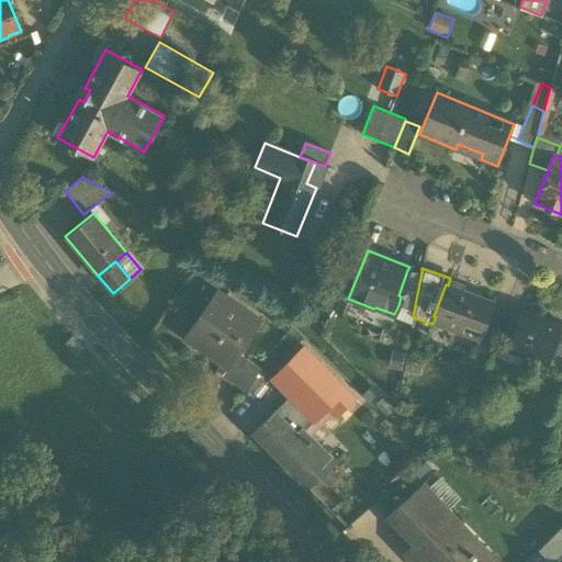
[(422,272),(407,270),(398,295),(401,296),(398,305),(414,311),(422,272)]
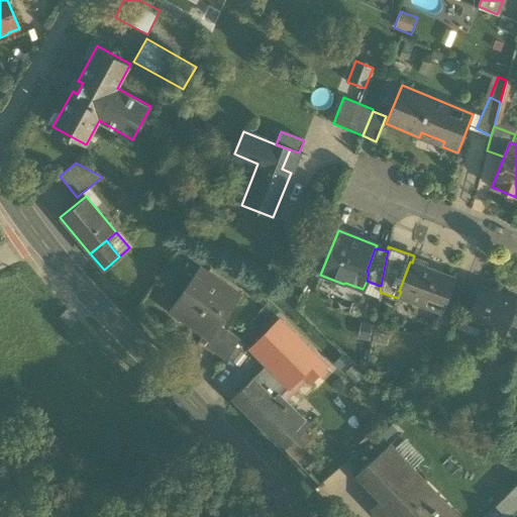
[(441,307),(442,307),(444,303),(453,281),(453,278),(412,263),(410,262),(399,291),(401,292),(441,307)]
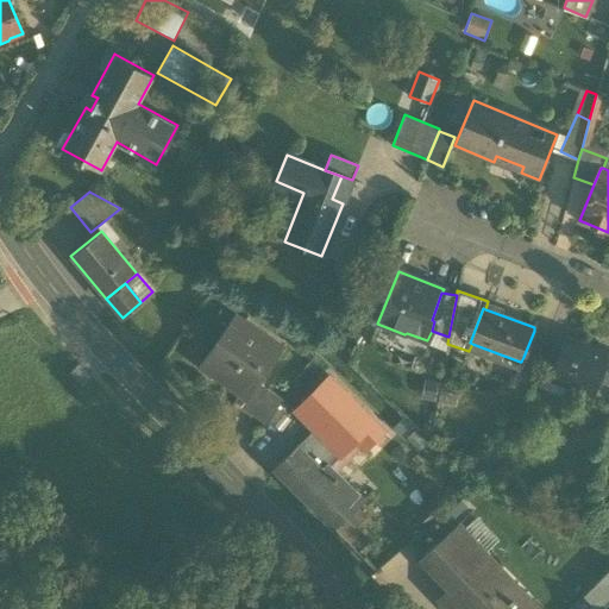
[(236,313),(224,331),(230,336),(243,318),(236,313)]
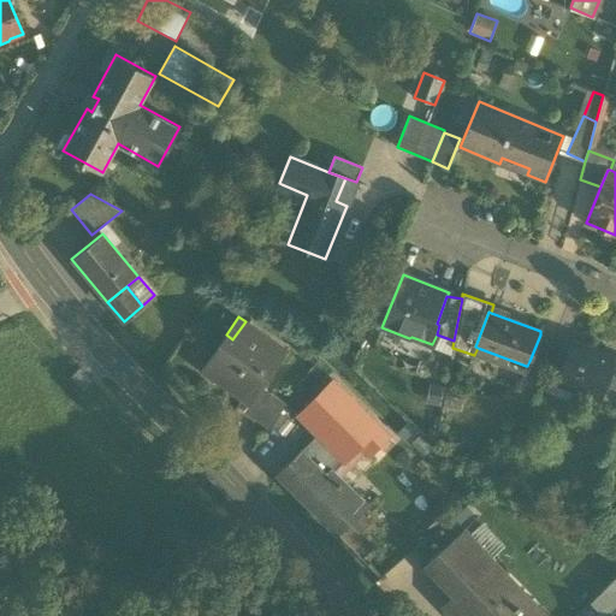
[(226,389),(243,401),(258,379),(264,384),(286,350),(246,321),(232,339),(226,335),(205,366),(230,384),(226,389)]
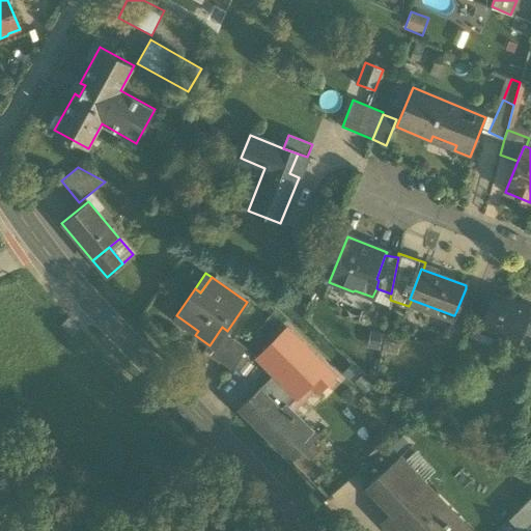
[(466,288),(456,311),(454,315),(453,315),(446,334),(459,339),(468,315),(477,292),(466,288)]
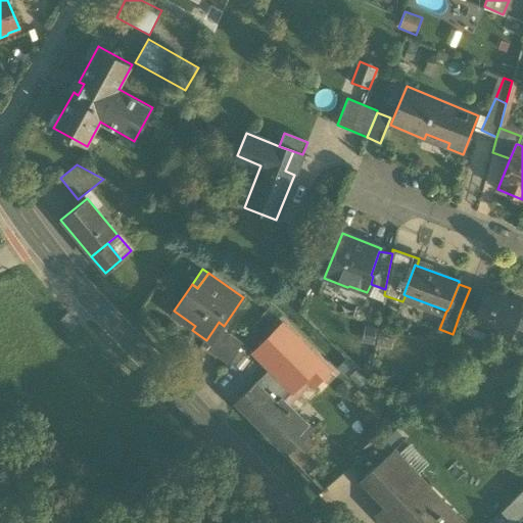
[(472,324),(510,338),(514,328),(522,307),(522,304),(522,303),(485,289),(472,324)]
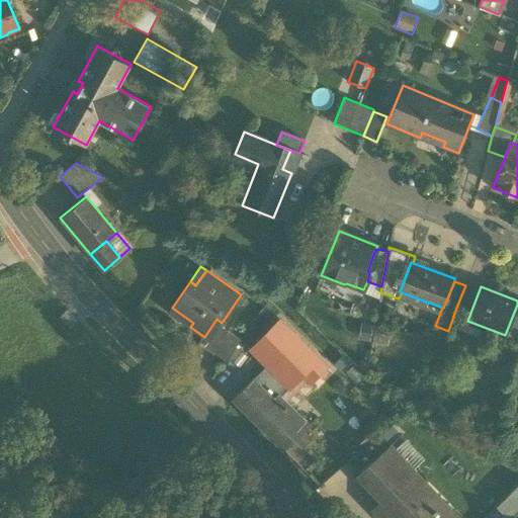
[(509,325),(517,328),(517,301),(517,305),(509,325)]
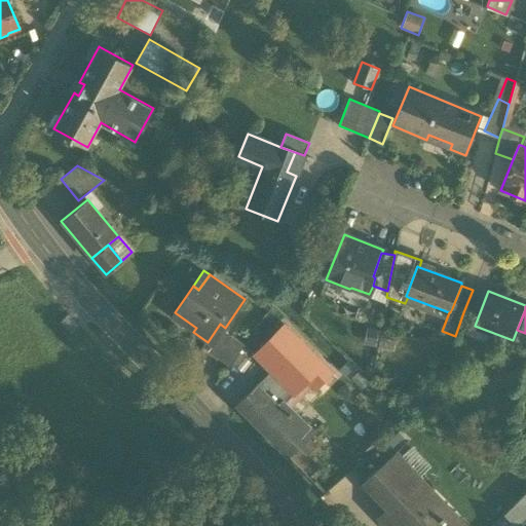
[(285,325),(255,354),(270,371),(275,375),(292,391),(294,395),(308,380),(315,388),(332,372),(285,325)]
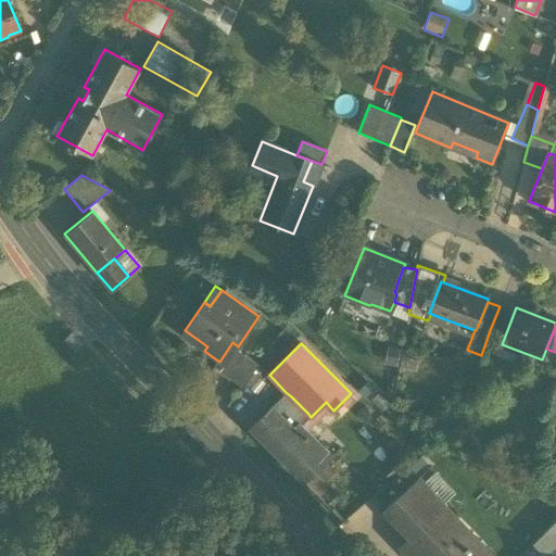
[(397,367),(401,349),(388,346),(384,365),(397,367)]
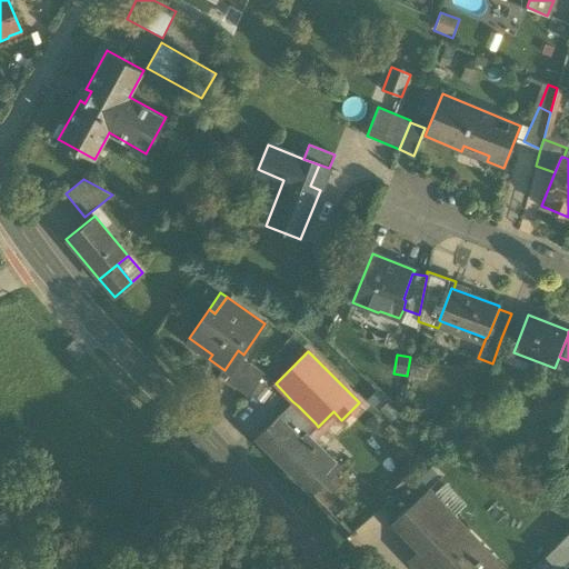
[(225,381),(248,397),(265,373),(241,357),(225,381)]
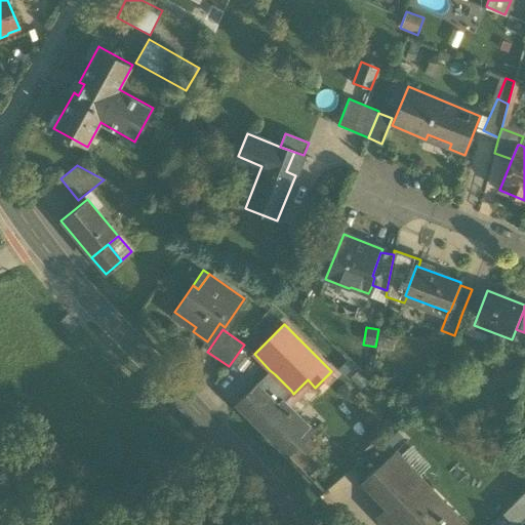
[(395,339),(378,336),(376,348),(393,351),(395,339)]
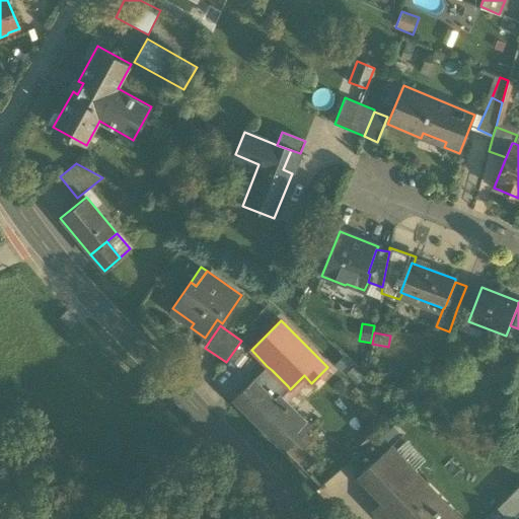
[(258,384),(272,370),(267,366),(253,379),(258,384)]
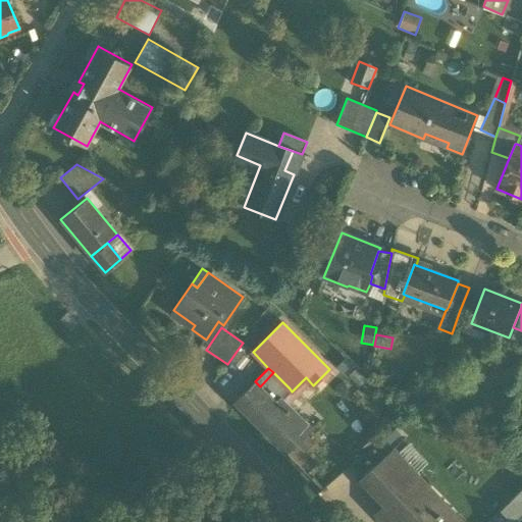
[(290,388),(273,372),(260,386),(276,403),(280,398),(290,388)]
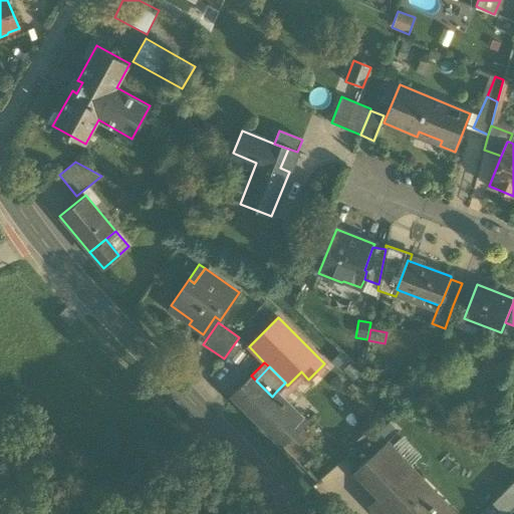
[(285,382),(276,392),(290,405),(311,382),(308,379),(301,371),(287,386),(285,382)]
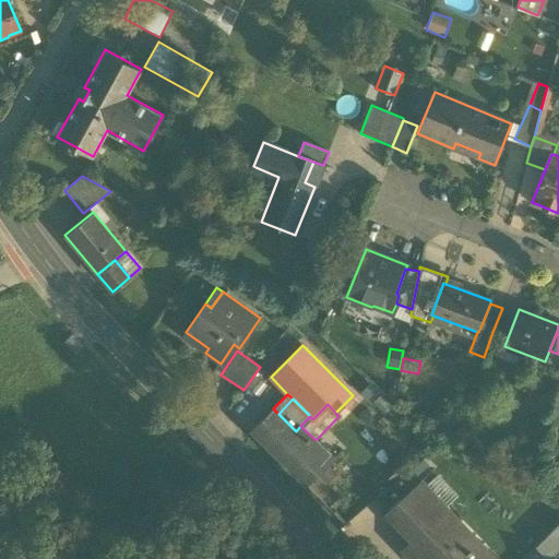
[(273,408),(250,430),(306,485),(335,459),(316,440),(300,426),(296,431),(278,414),(273,408)]
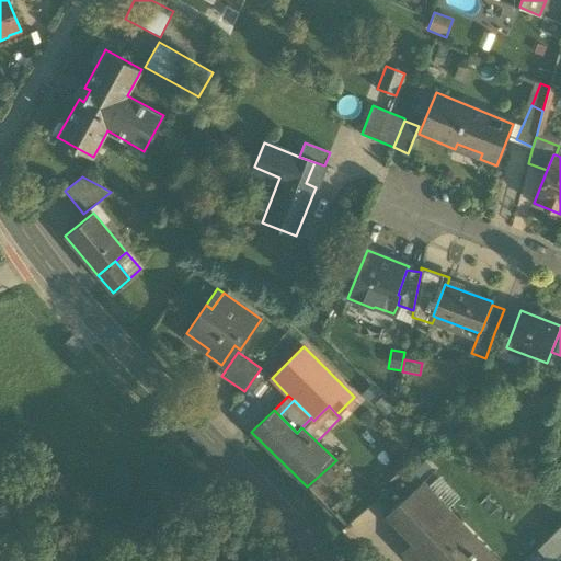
[(377,500),(390,513),(404,500),(422,482),(411,471),(377,500)]
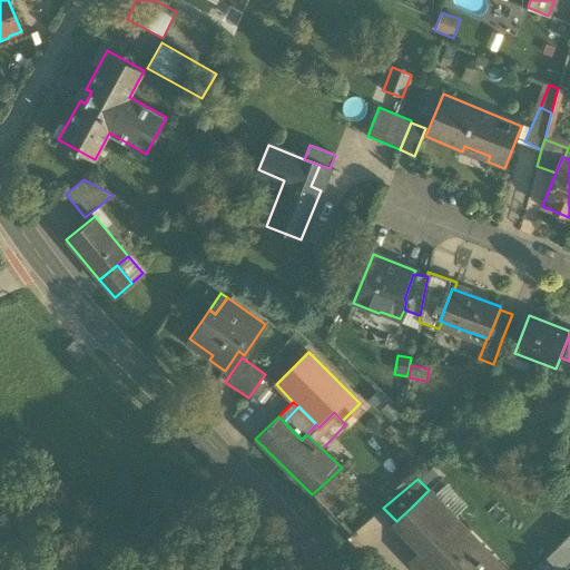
[(446,483),(434,495),(454,517),(467,504),(446,483)]
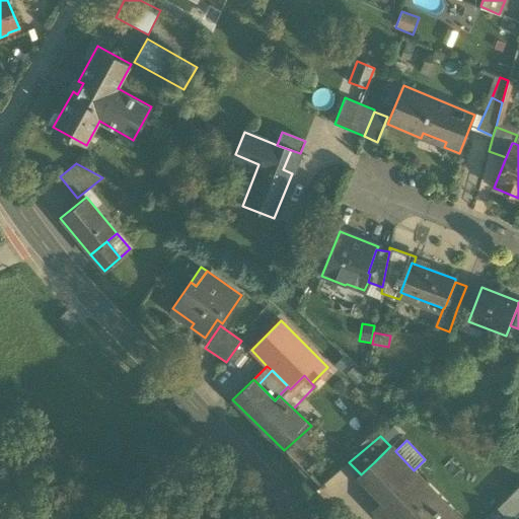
[(441,518),(437,515),(439,513),(438,512),(444,506),(415,475),(417,473),(418,472),(416,471),(416,472),(414,470),(395,451),(390,446),(374,462),(398,489),(382,504),(382,505),(376,510),(383,518),(441,518)]
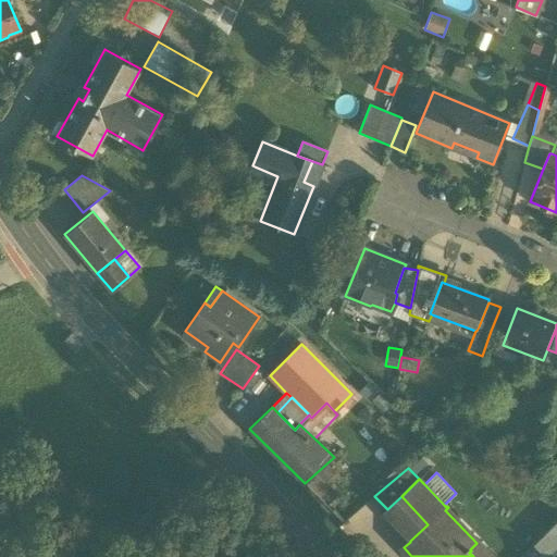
[(428,524),(401,496),(387,509),(381,516),(410,542),(410,541),(428,524)]
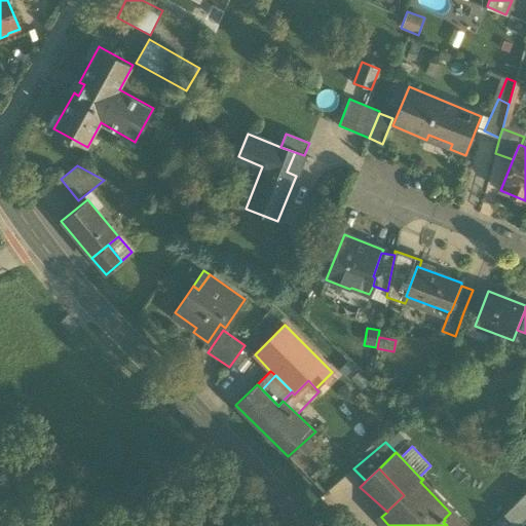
[(465,525),(422,480),(420,482),(450,513),(444,519),(445,520),(443,522),(447,525),(465,525)]
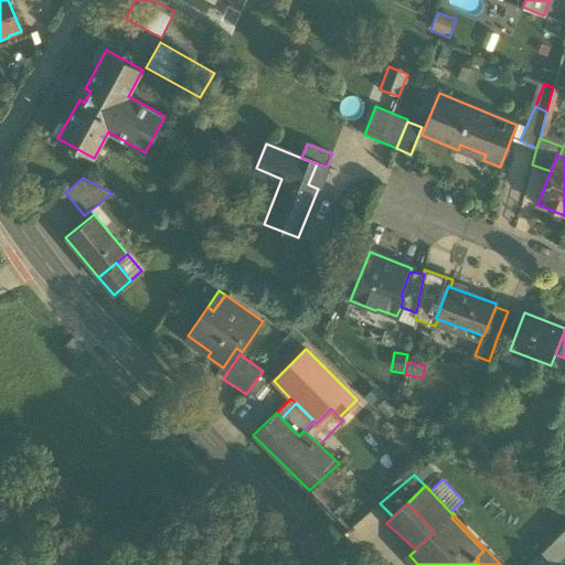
[(564,550),(564,530),(555,540),(564,550)]
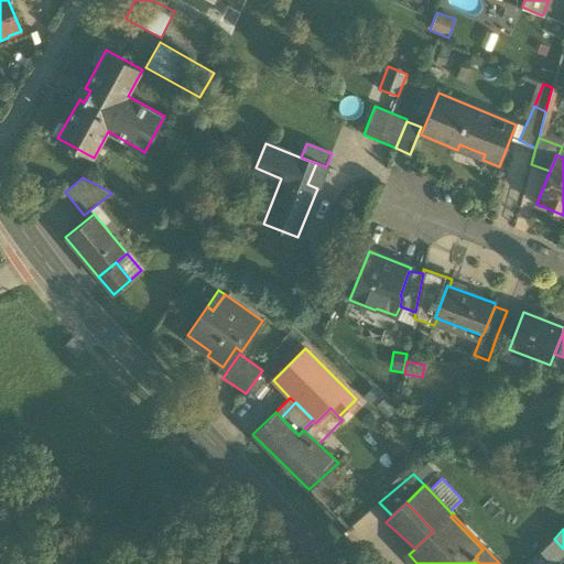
[(556,563),(563,556),(563,549),(554,539),(539,554),(548,563),(556,563)]
